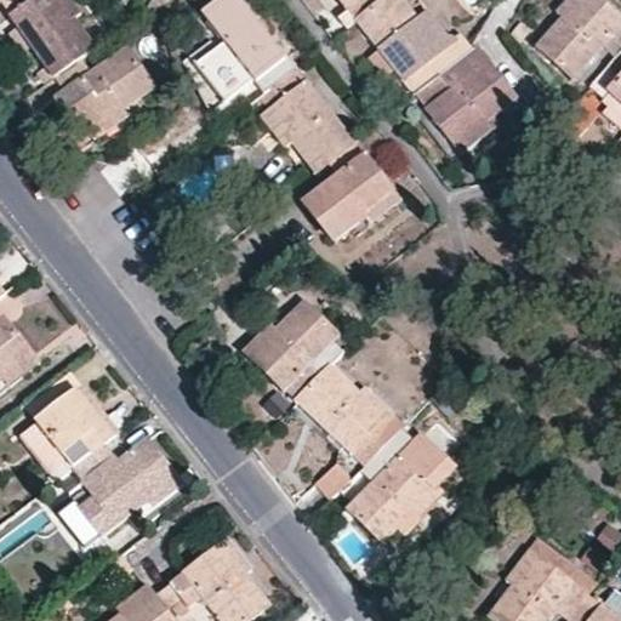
[(64,24),(60,27),(40,0),(33,0),(30,3),(27,0),(0,0),(0,18),(1,21),(38,70),(74,38),(64,24)]
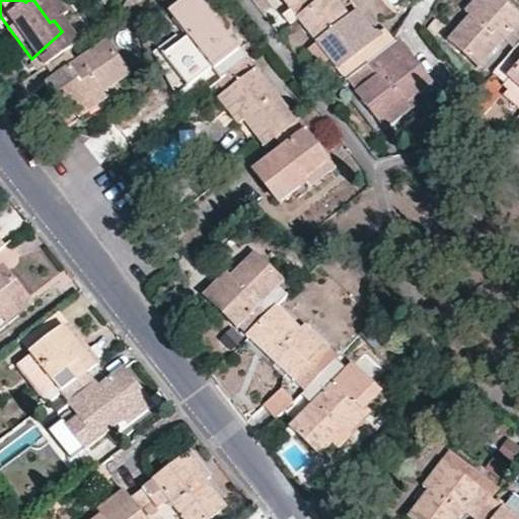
[(46,0),(33,0),(50,22),(54,20),(59,16),(46,0)]
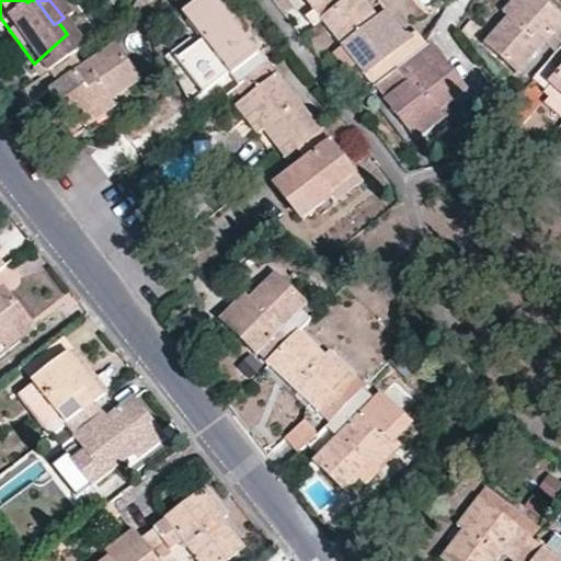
[(340,0),(306,0),(313,9),(305,15),(310,22),(319,16),(340,0)]
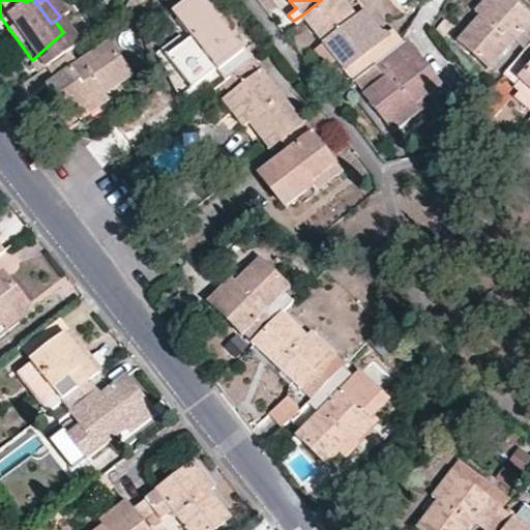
[(343,67),(351,78),(401,38),(390,26),(385,30),(377,28),(361,8),(354,13),(343,0),(321,0),(301,16),(321,40),(312,48),(326,64),(335,57),(343,66),(343,67)]
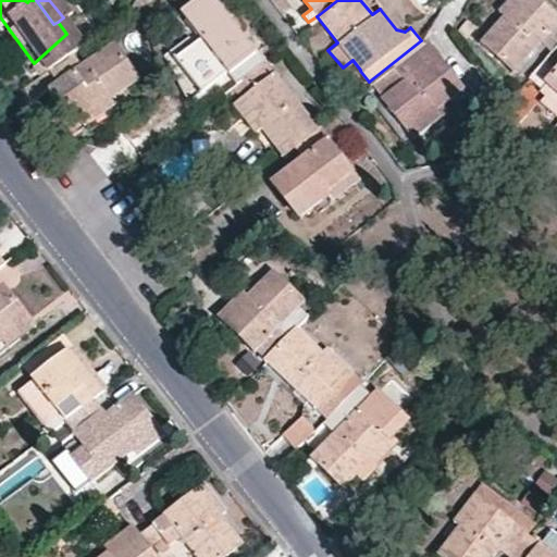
[(556,14),(541,0),(519,0),(506,15),(500,12),(480,35),(512,64),(537,36),(549,47),(556,38),(556,14)]
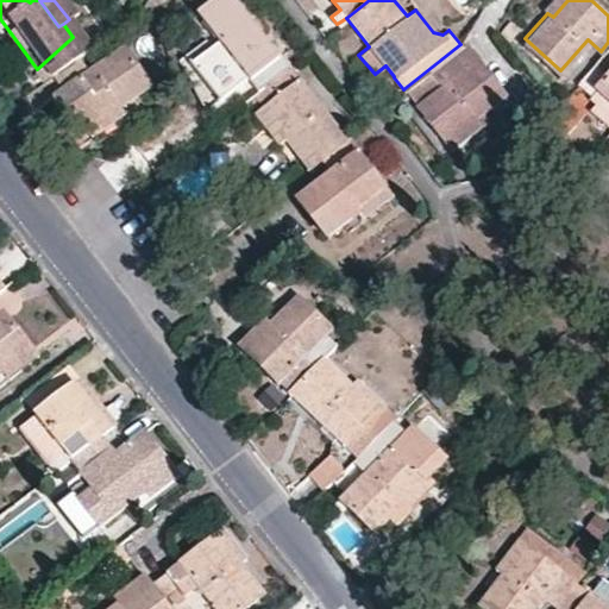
[(547,13),(553,17),(567,0),(548,0),(542,8),(547,13)]
